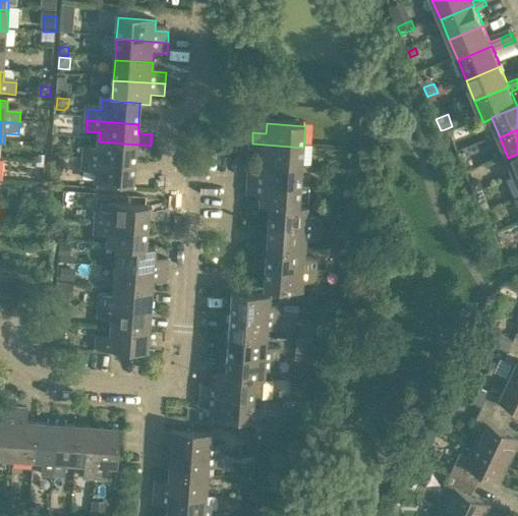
[(45,147),(46,134),(37,133),(37,146),(45,147)]
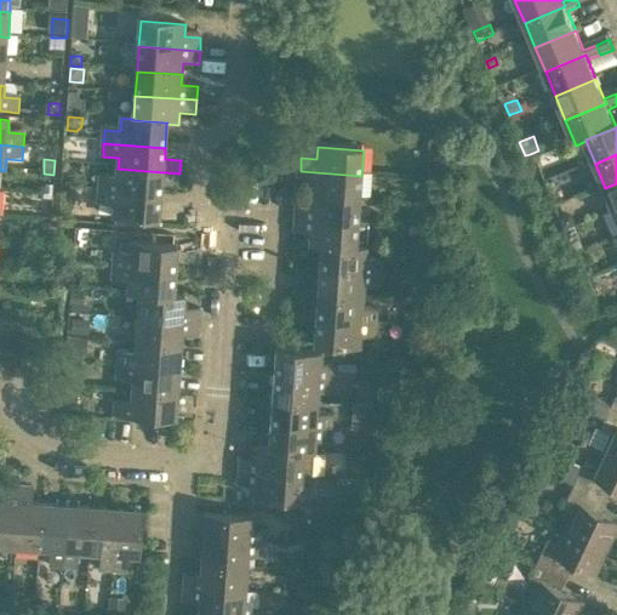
[(101,193),(161,197),(163,186),(178,187),(180,174),(118,169),(116,180),(101,178),(101,193)]
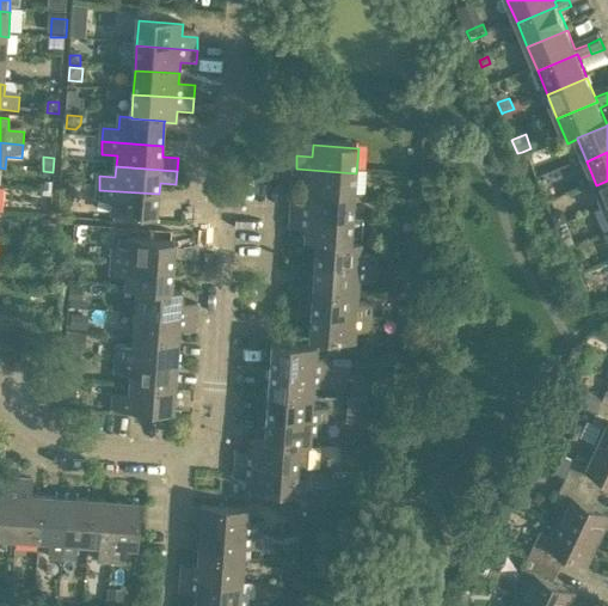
[(309,195),(355,197),(356,173),(296,169),(295,183),(311,184),(309,195)]
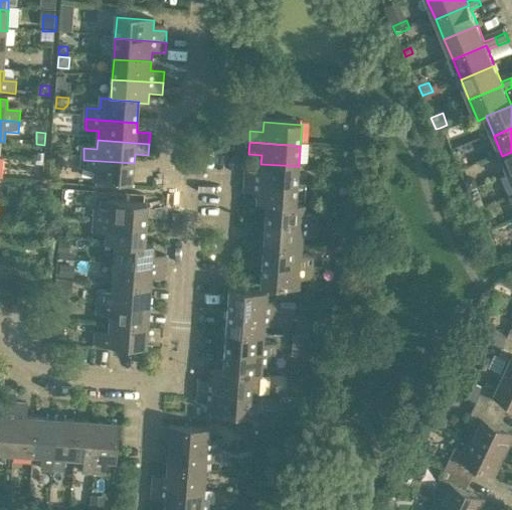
[(511,152),(502,156),(511,176),(511,152)]
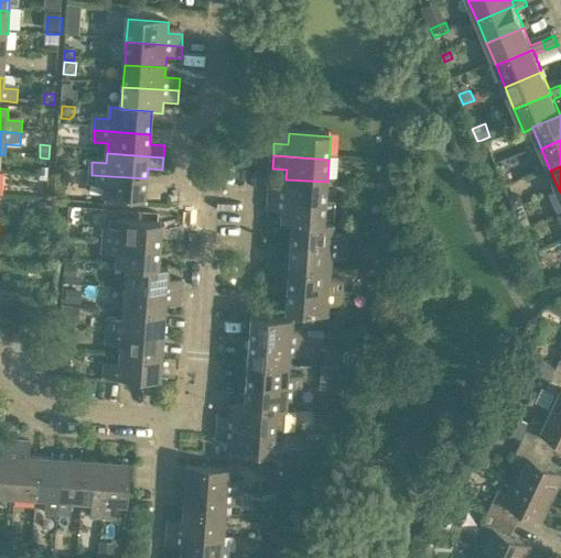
[(147,178),(92,175),(90,187),(105,188),(104,199),(106,199),(119,200),(128,200),(142,201),(146,201),(147,178)]
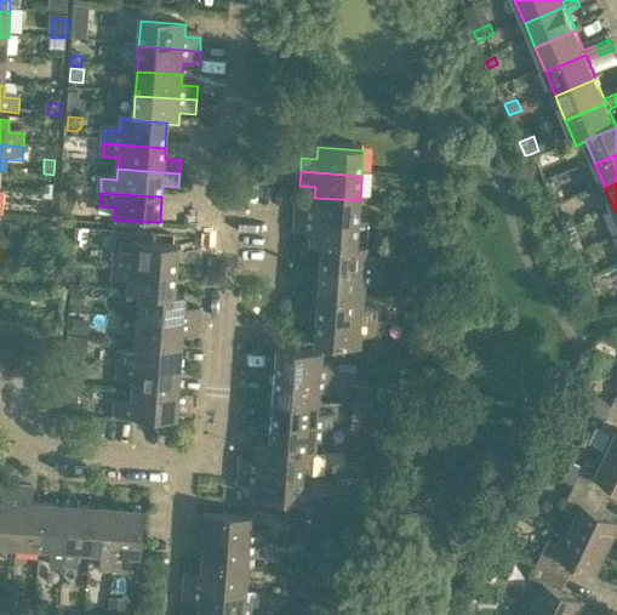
[(297,221),(358,226),(360,200),(314,198),(314,209),(297,208),(297,221)]
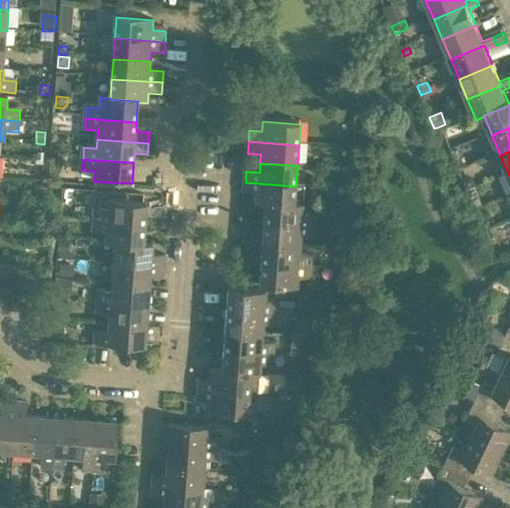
[(96,181),(96,188),(108,189),(108,182),(96,181)]
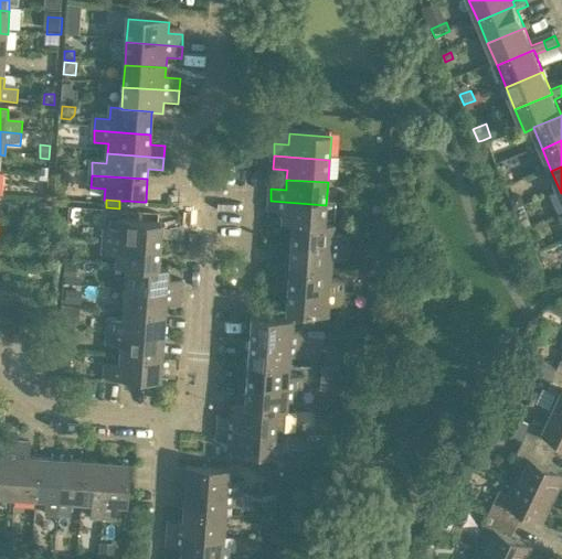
[(527,210),(522,200),(518,202),(512,204),(517,214),(522,212),(527,210)]
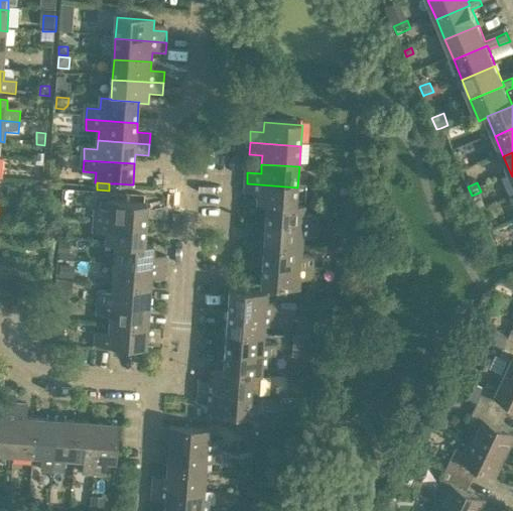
[(130,184),(117,183),(117,192),(129,193),(130,184)]
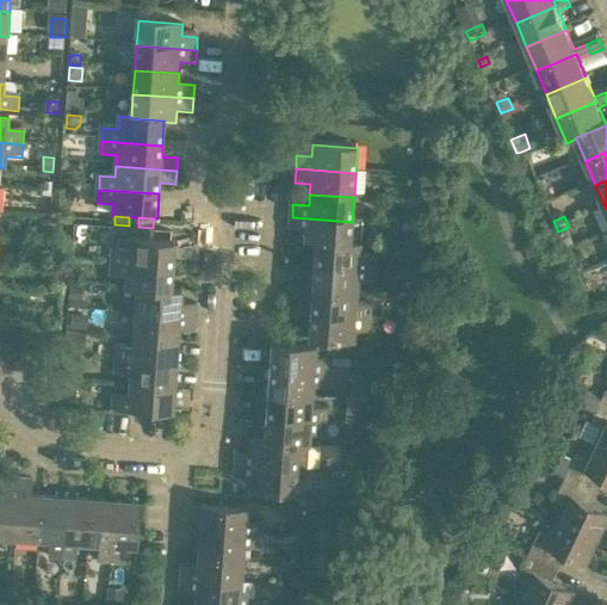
[(351,246),(351,245),(352,222),(292,217),(291,230),(307,232),(305,245),(317,245),(317,244),(351,246)]
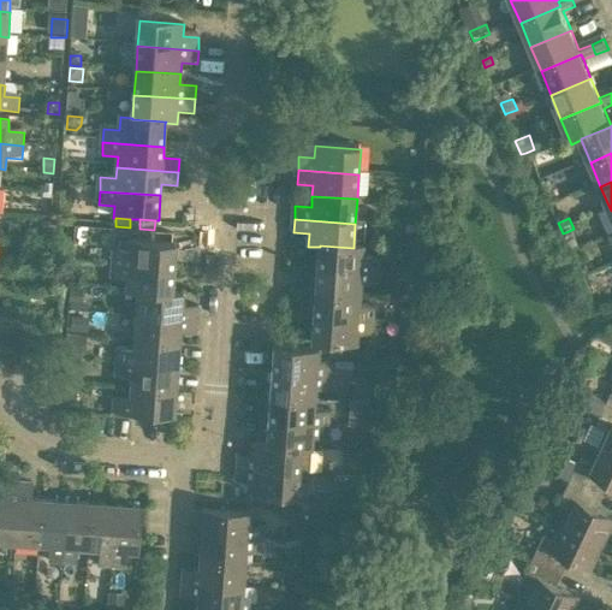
[(147,236),(147,244),(148,244),(166,246),(174,246),(174,237),(147,236)]
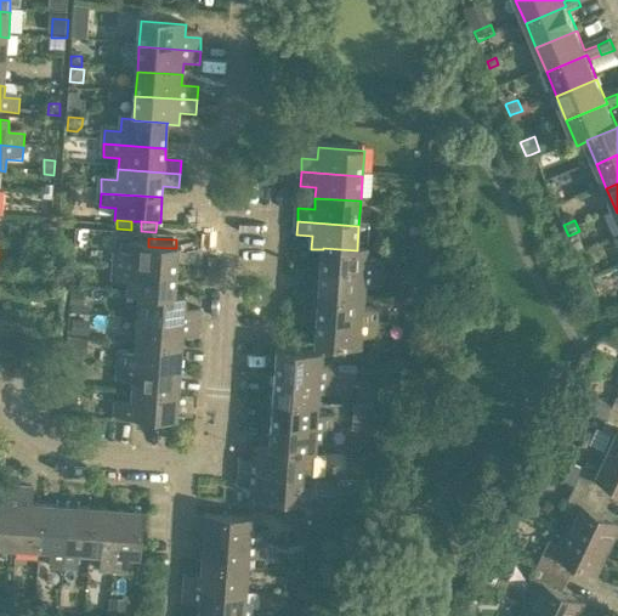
[(115,270),(176,275),(179,249),(132,246),(131,258),(115,256),(115,270)]
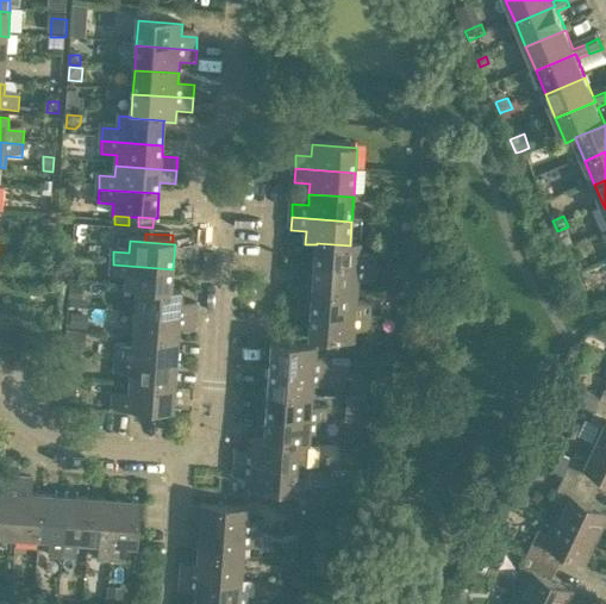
[(314,267),(375,272),(376,259),(361,257),(361,246),(350,244),(350,246),(317,243),(317,244),(314,267)]
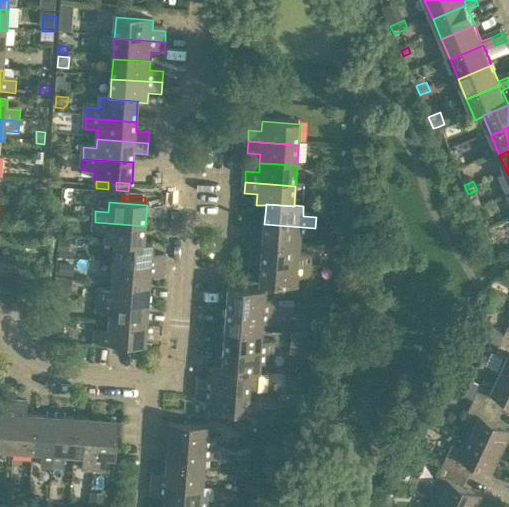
[(349,225),(350,211),(343,211),(341,224),(349,225)]
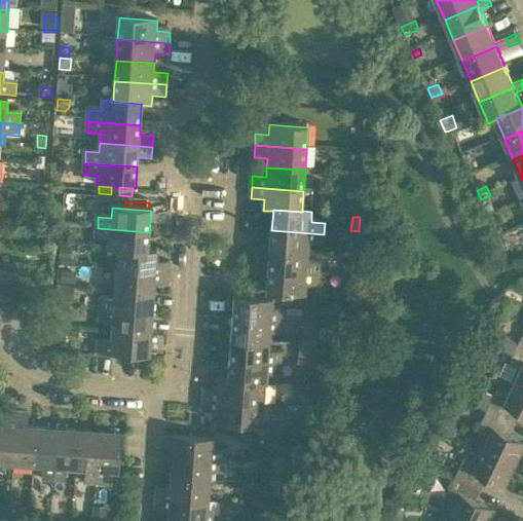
[(148,253),(148,252),(149,232),(98,228),(97,239),(110,240),(109,251),(119,252),(119,251),(148,253)]
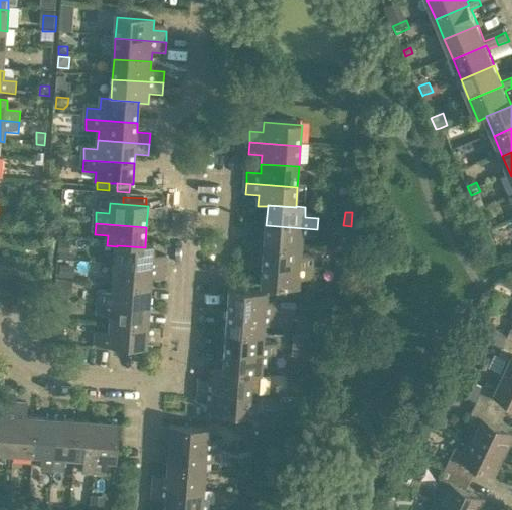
[(317,229),(266,225),(265,246),(302,249),(303,239),(316,240),(317,229)]
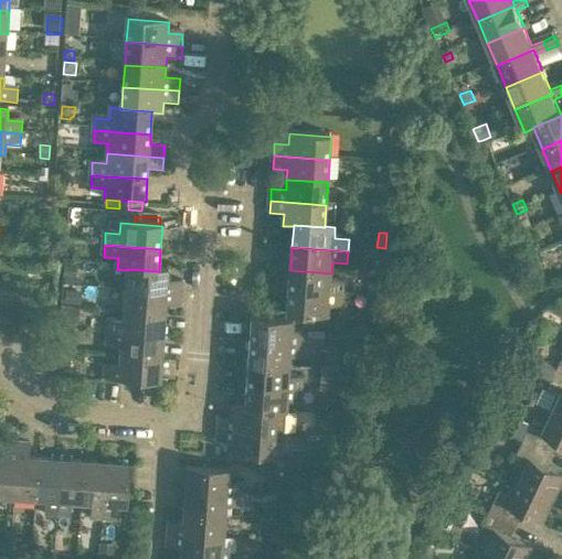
[(67,269),(66,287),(82,288),(83,281),(77,281),(78,270),(67,269)]
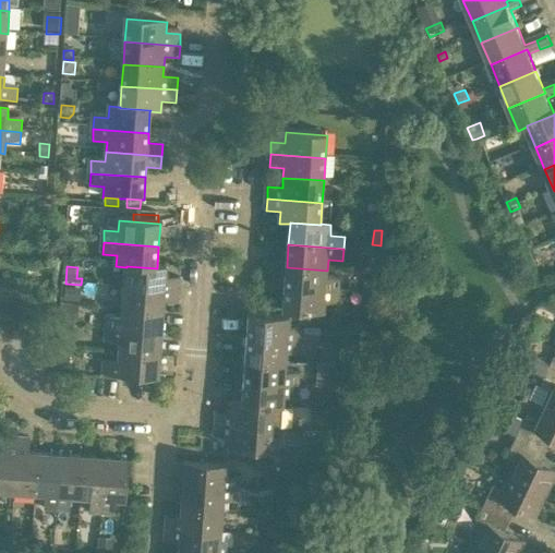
[(167,268),(157,267),(157,268),(127,266),(127,267),(124,288),(180,292),(181,280),(167,279),(167,268)]
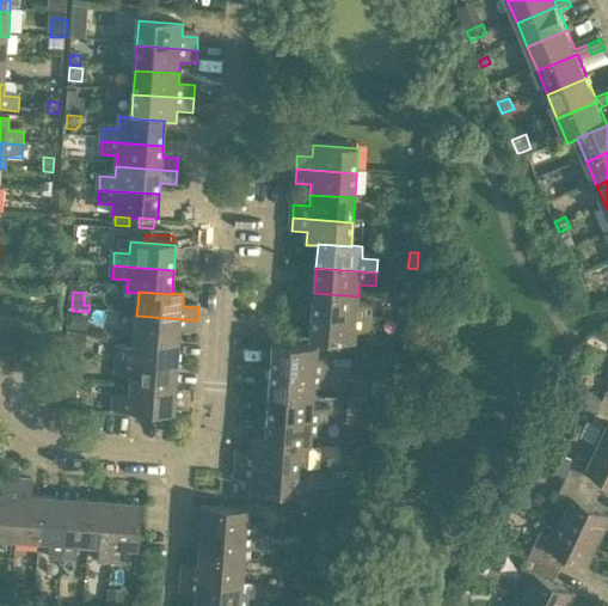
[(312,317),(373,322),(374,308),(358,307),(358,297),(314,293),(312,317)]
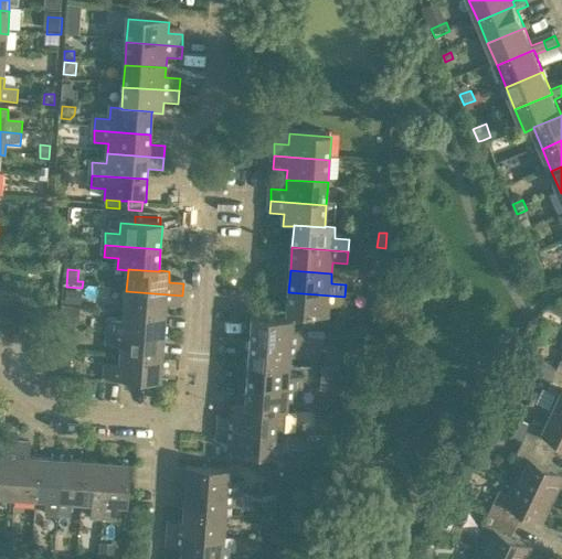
[(369,298),(378,298),(379,288),(370,288),(369,298)]
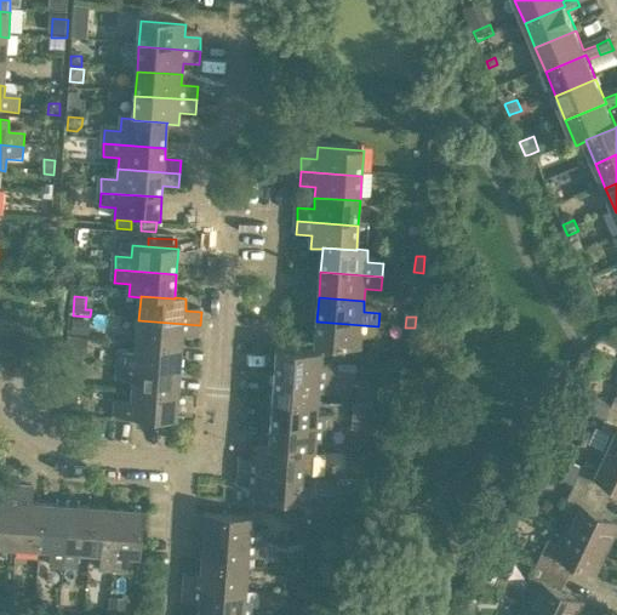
[(200,325),(138,320),(137,346),(182,348),(183,337),(199,339),(200,325)]
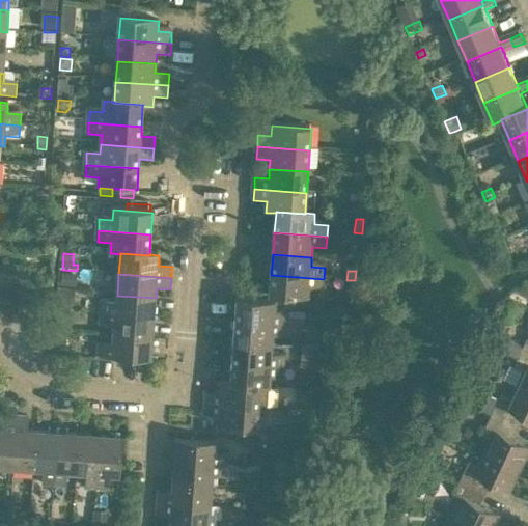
[(270,297),(308,300),(309,289),(323,291),(324,279),(271,275),(270,297)]
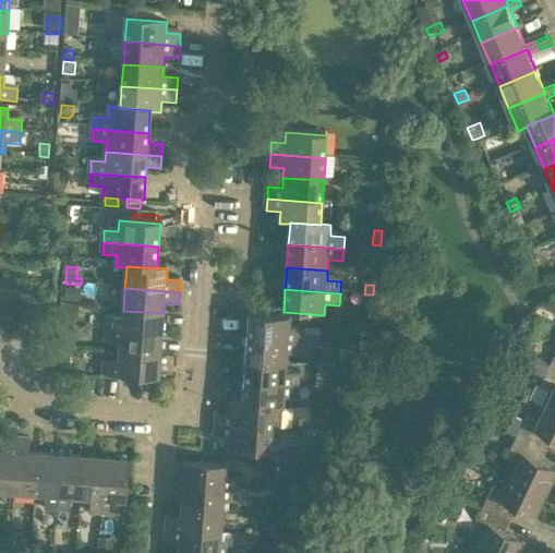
[(65,291),(64,305),(81,307),(82,293),(65,291)]
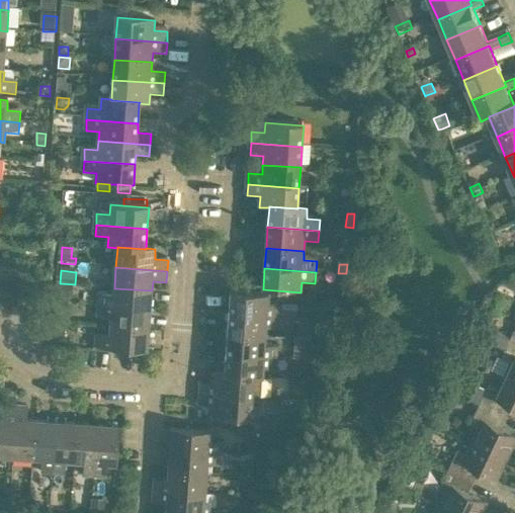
[(338,287),(346,287),(346,276),(338,276),(338,286),(338,287)]
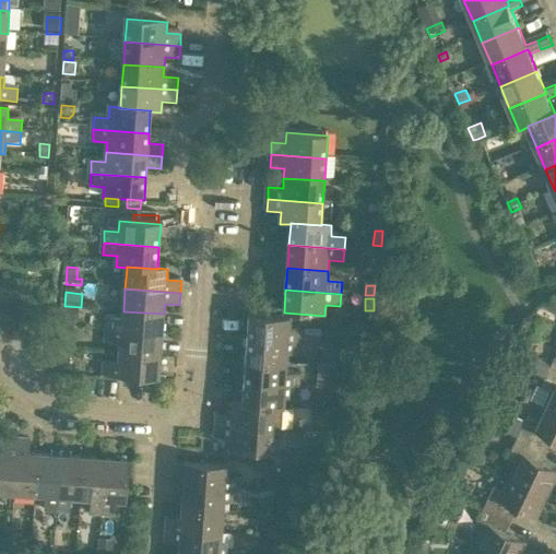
[(79,326),(80,309),(62,308),(61,323),(79,326)]
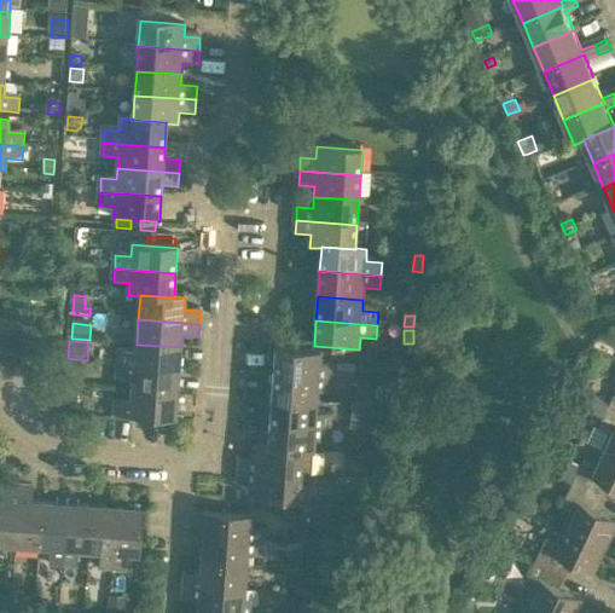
[(181,347),(137,345),(135,356),(120,354),(119,368),(180,372),(181,347)]
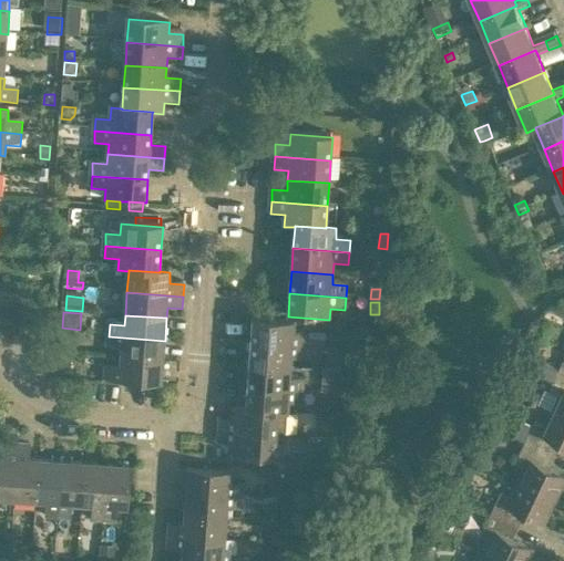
[(563,322),(553,317),(550,324),(561,330),(563,325),(563,322)]
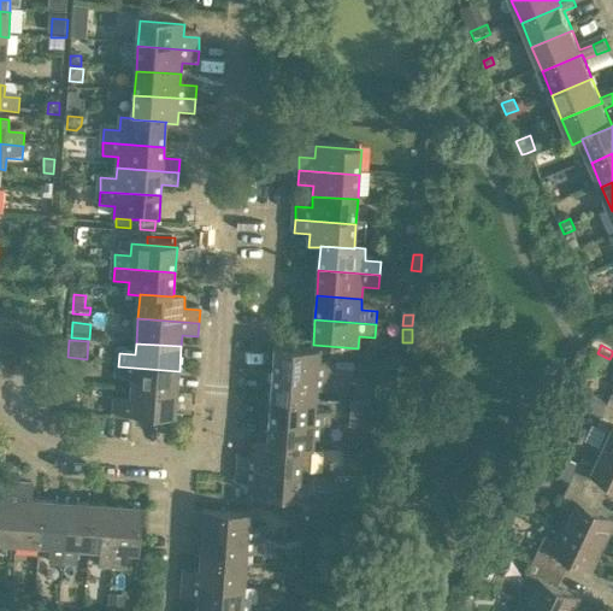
[(275,350),(273,375),(335,380),(335,366),(319,365),(320,353),(275,350)]
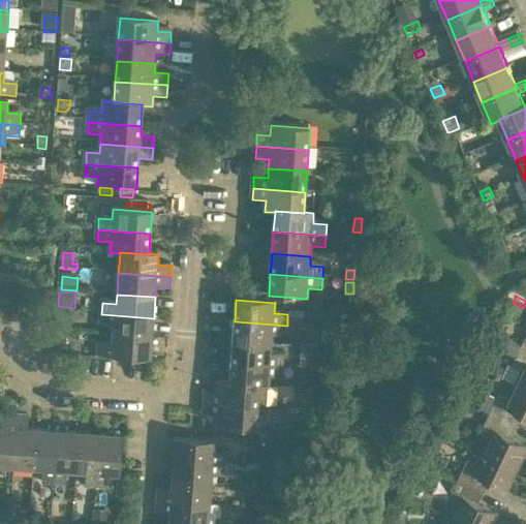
[(154,318),(101,314),(100,326),(115,327),(114,336),(152,339),(154,318)]
